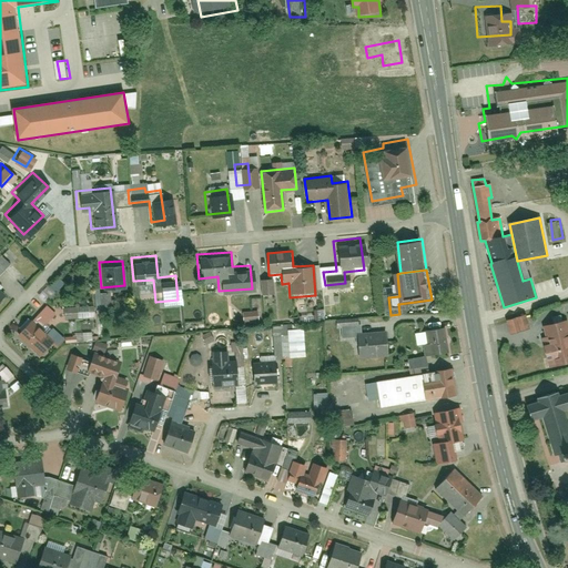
[(265,294),(277,294),(277,279),(265,279),(265,294)]
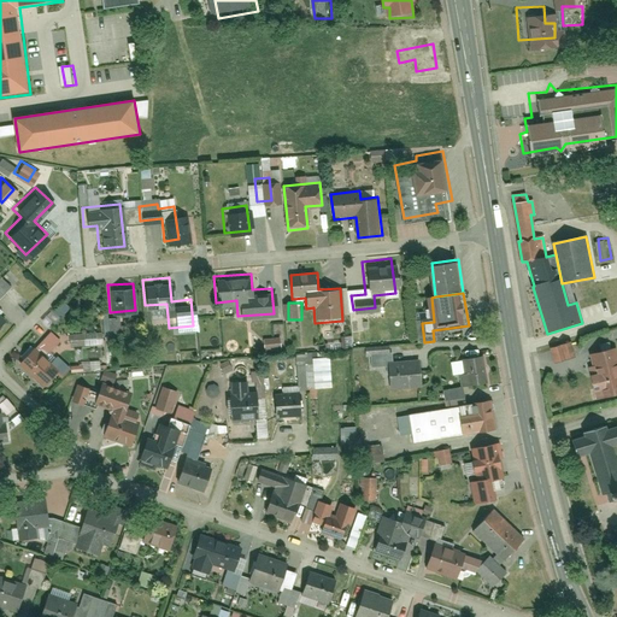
[(53,328),(64,318),(56,310),(45,319),(53,328)]
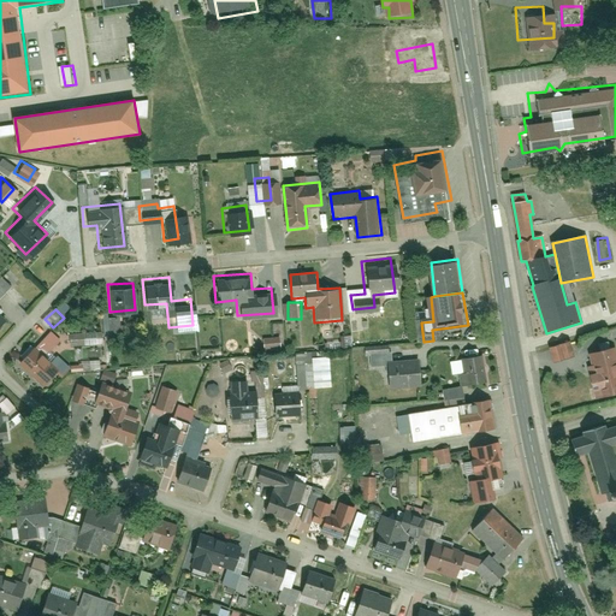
[(41,353),(57,336),(47,327),(15,360),(39,384),(55,367),(41,353)]
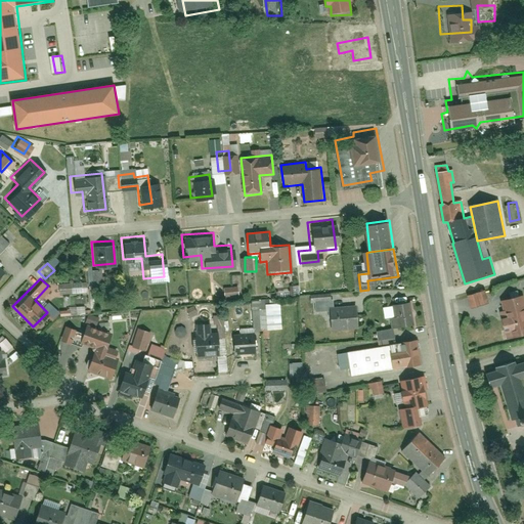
[(82,279),(56,280),(57,293),(83,292),(82,279)]
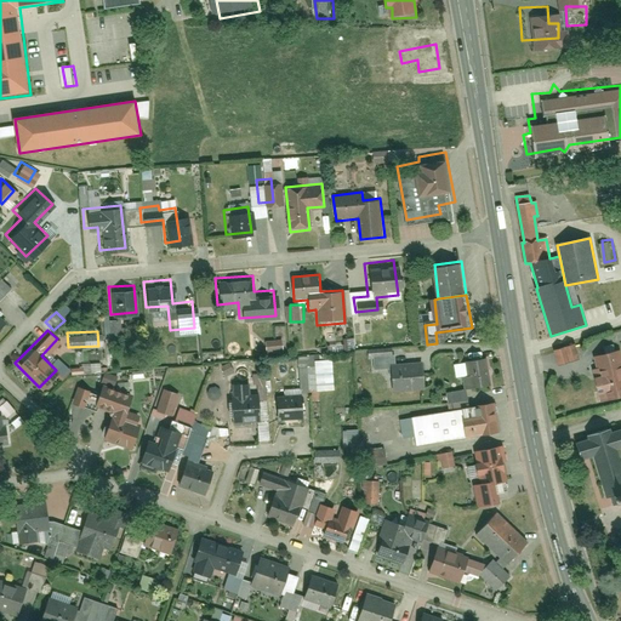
[(279,336),(260,337),(261,352),(279,351),(279,336)]
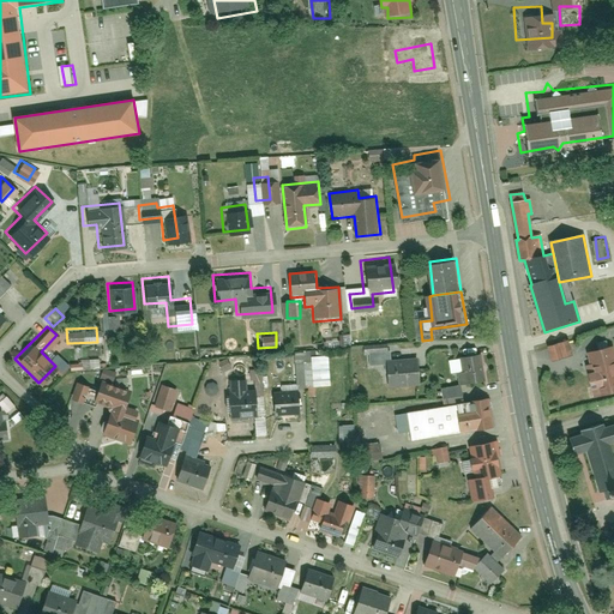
[(571,345),(553,351),(557,363),(575,357),(571,345)]
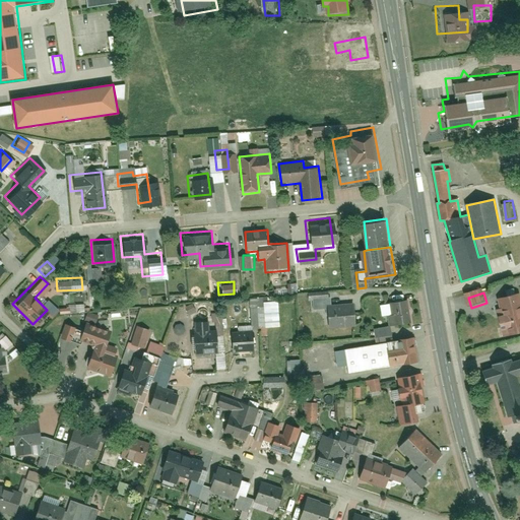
[(323,305),(330,305),(330,296),(314,297),(315,312),(323,311),(323,305)]
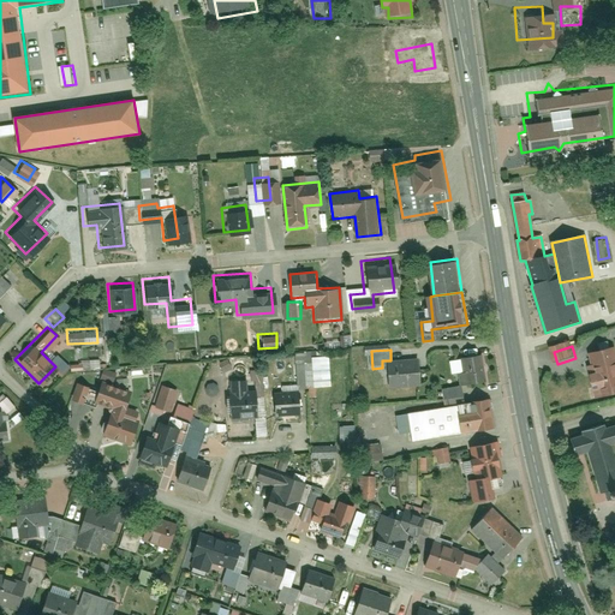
[(614,360),(613,352),(590,357),(596,380),(587,382),(591,399),(614,393),(614,360)]
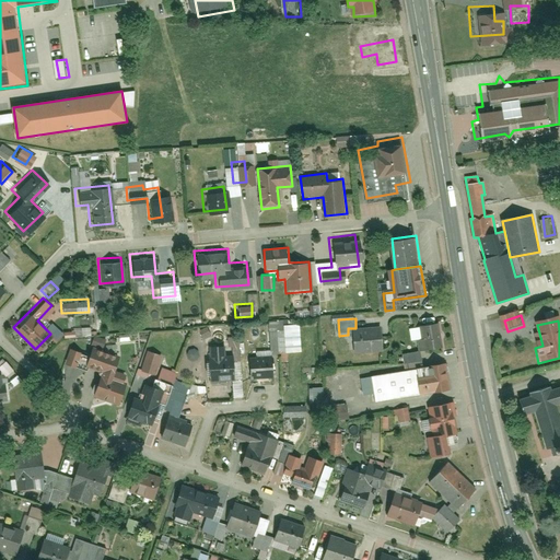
[(303,325),(289,326),(291,360),(305,359),(303,325)]
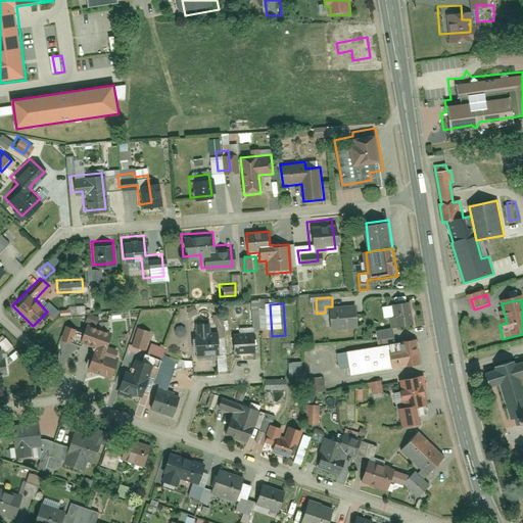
[(361,303),(332,306),(334,329),(363,326),(361,303)]
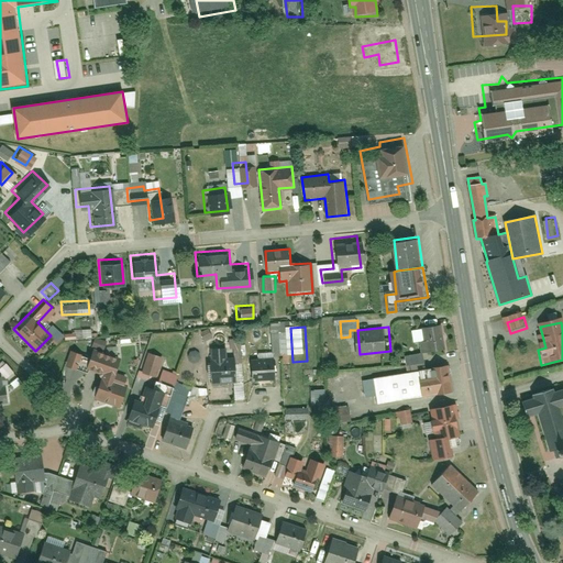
[(444,327),(422,330),(423,343),(418,343),(420,356),(448,353),(444,327)]
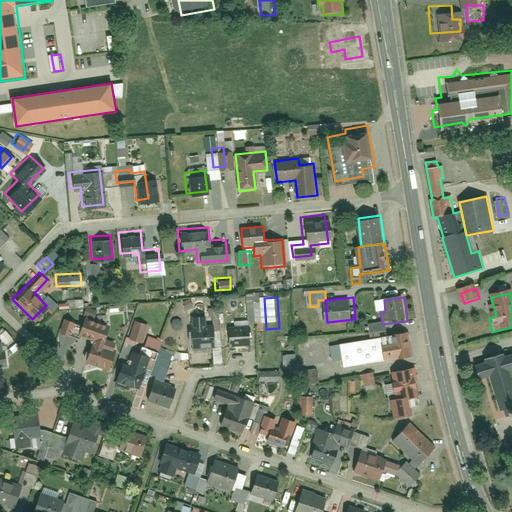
[(204,312),(185,314),(189,344),(213,342),(211,320),(205,321),(204,312)]
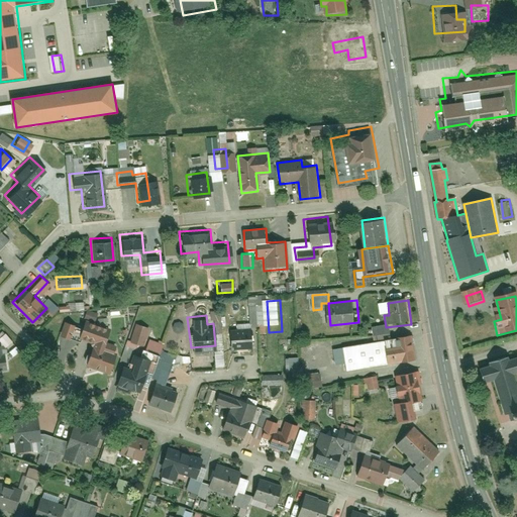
[(71,321),(62,317),(56,332),(65,336),(71,321)]
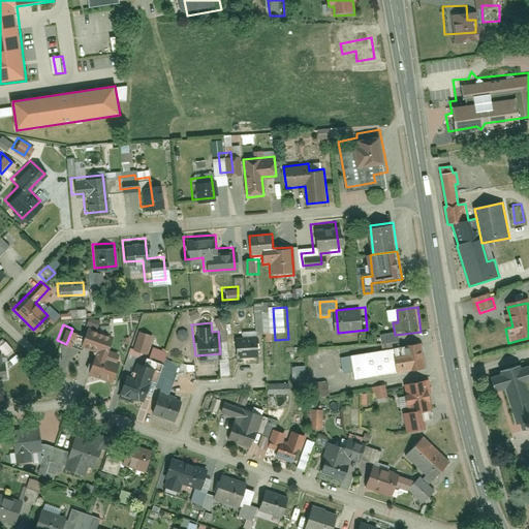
[(114,335),(89,327),(82,349),(95,353),(88,374),(113,382),(121,353),(109,350),(114,335)]
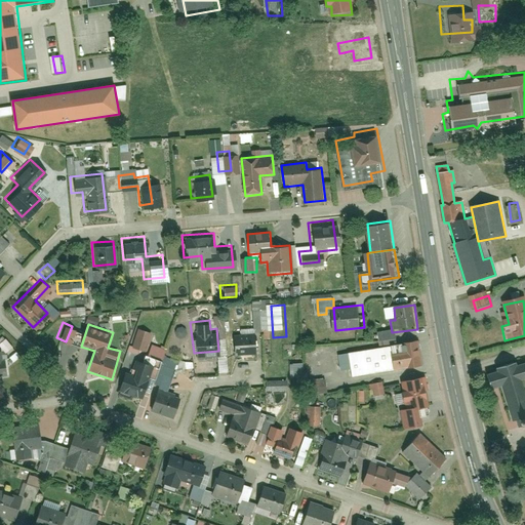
[(148,328),(134,325),(129,344),(143,347),(148,328)]
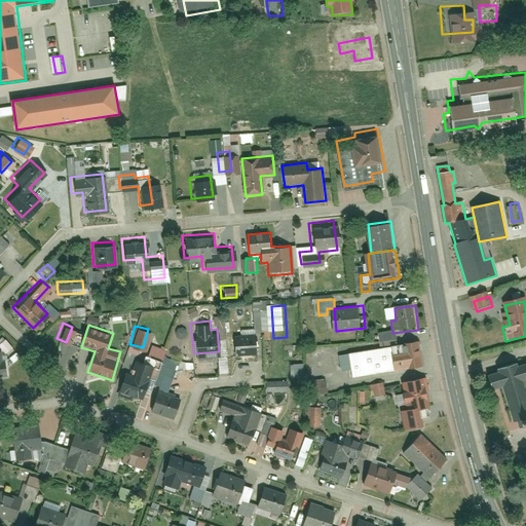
[(381,335),(382,349),(399,347),(397,333),(381,335)]
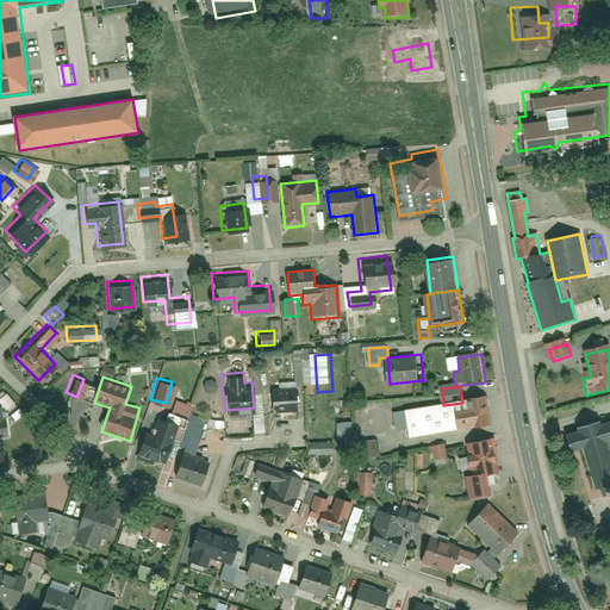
[(307,387),(281,388),(284,411),(309,410),(307,387)]
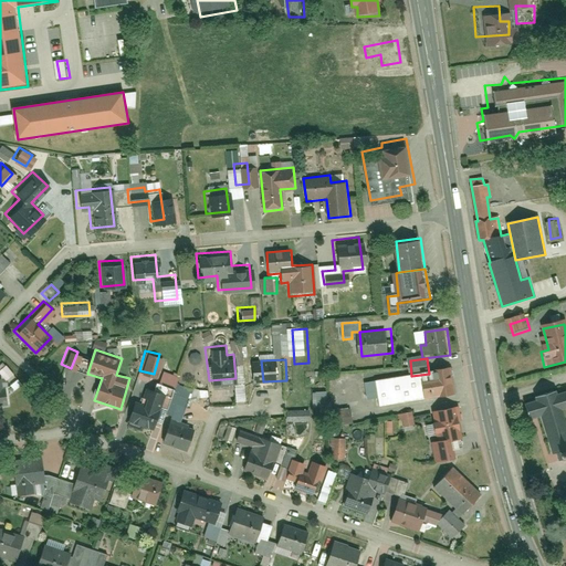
[(460,398),(456,370),(421,376),(374,384),(378,410),(426,404),(460,398)]
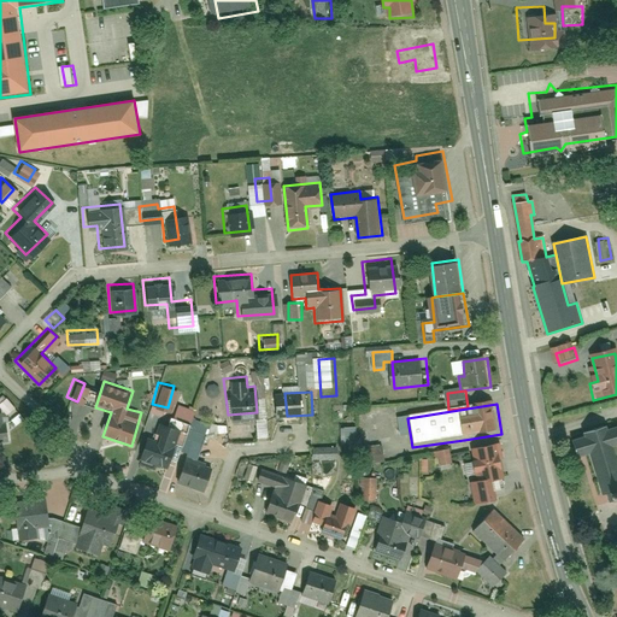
[(0,416),(0,415),(0,442),(10,442),(9,423),(1,424),(0,416)]
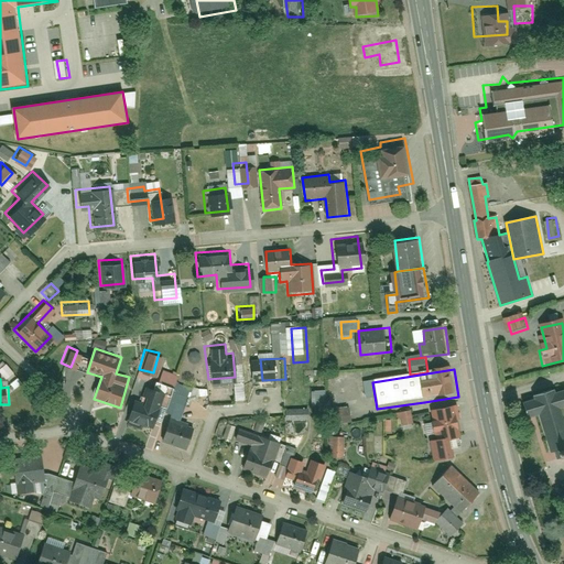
[(531,421),(544,418),(556,456),(563,454),(563,393),(561,394),(560,391),(538,398),(539,401),(525,405),(531,421)]
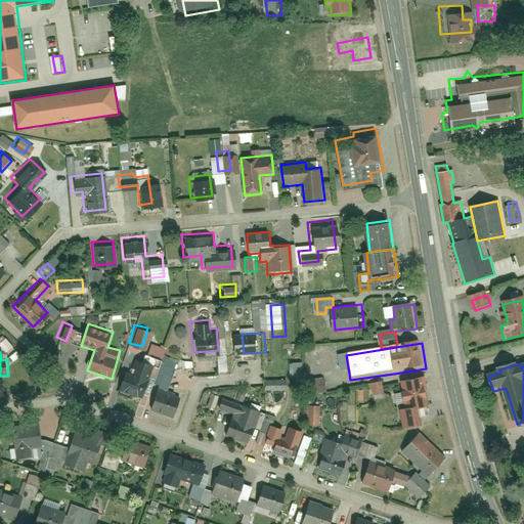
[(304,364),(291,365),(292,380),(304,380),(304,364)]
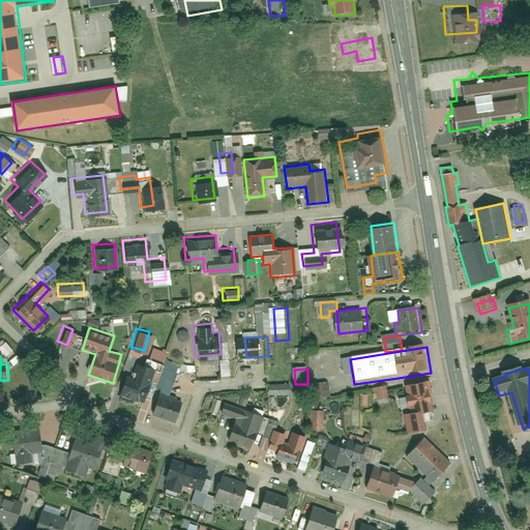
[(149,379),(124,372),(118,392),(143,400),(149,379)]
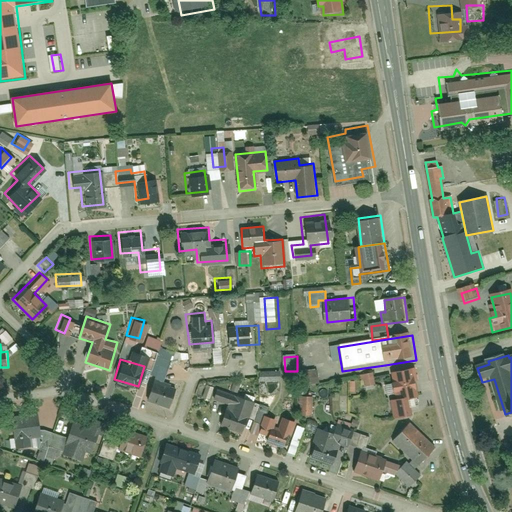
[(321,367),(305,369),(307,387),(323,385),(321,367)]
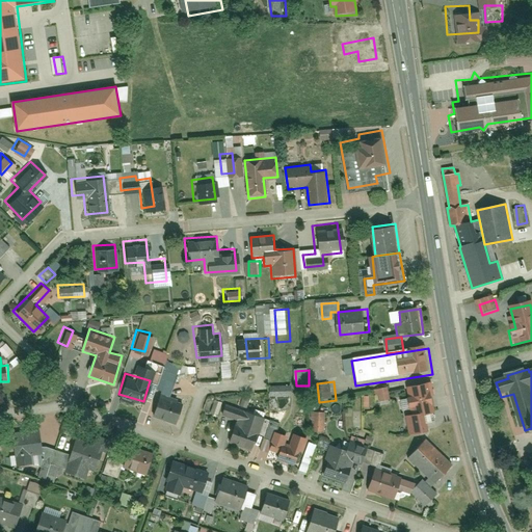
[(435,387),(413,390),(414,400),(409,400),(410,409),(416,408),(417,419),(427,417),(440,415),(435,387)]
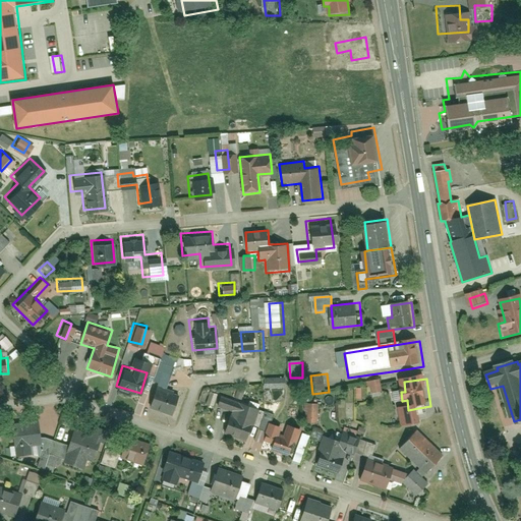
[(178,390),(155,381),(147,403),(171,411),(178,390)]
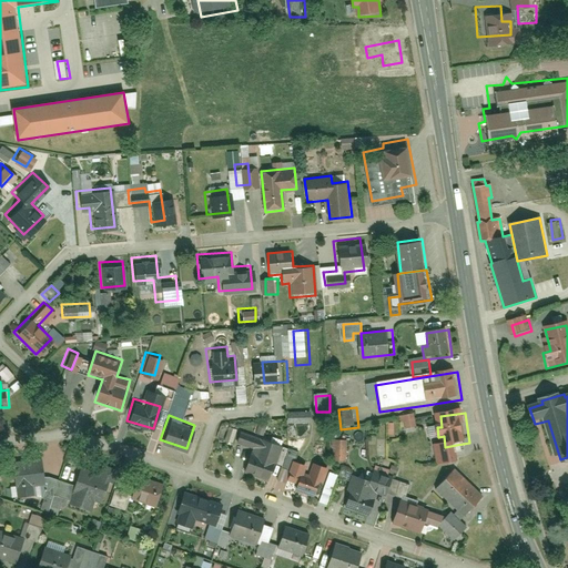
[(313,415),(291,417),(292,427),(314,425),(313,415)]
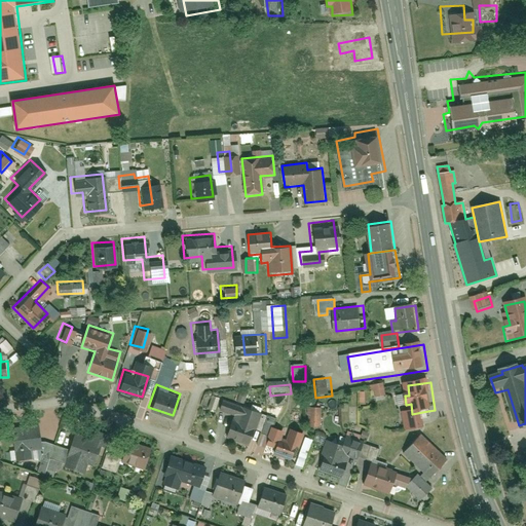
[(385,385),(373,387),(376,400),(387,398),(385,385)]
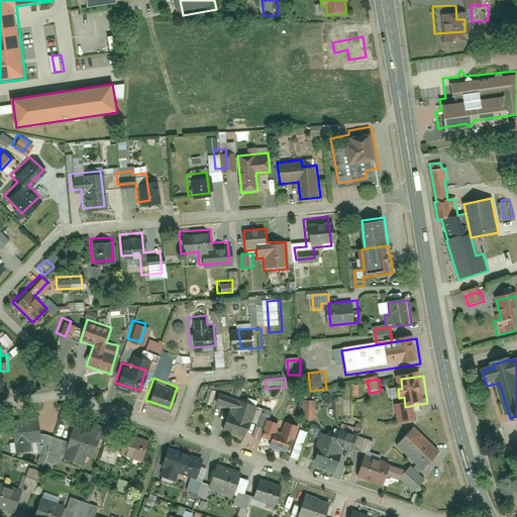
[(235,394),(242,396),(244,388),(238,386),(235,394)]
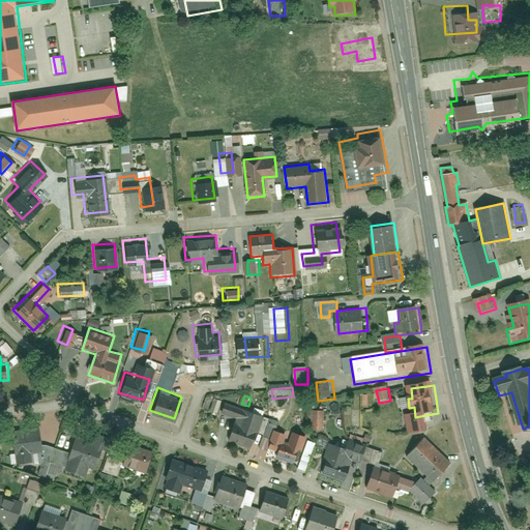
[(242,407),(222,399),(217,410),(238,418),(242,407)]
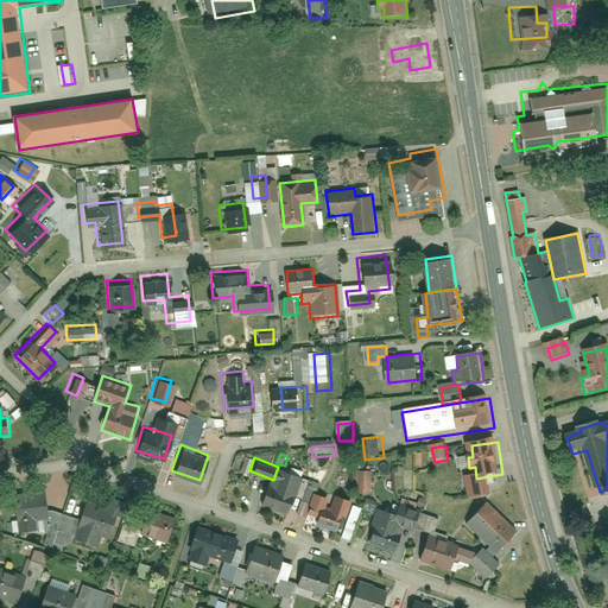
[(285,510),(298,475),(278,468),(273,482),(265,479),(258,500),(285,510)]
